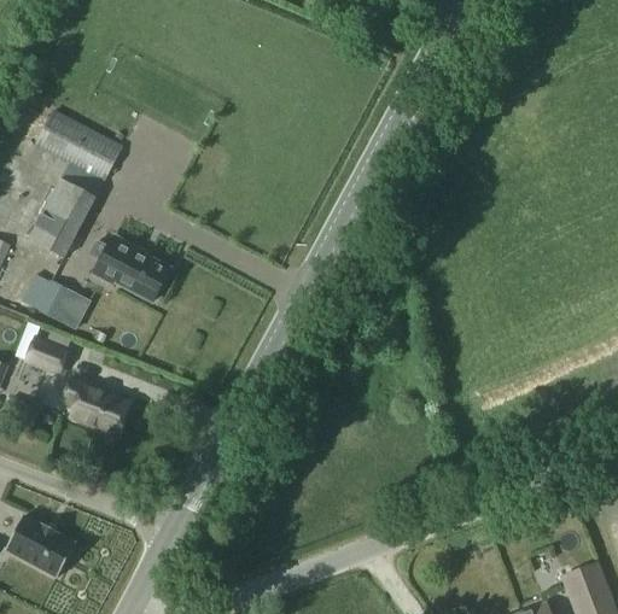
[(53,109),(34,145),(104,181),(123,145),(53,109)]
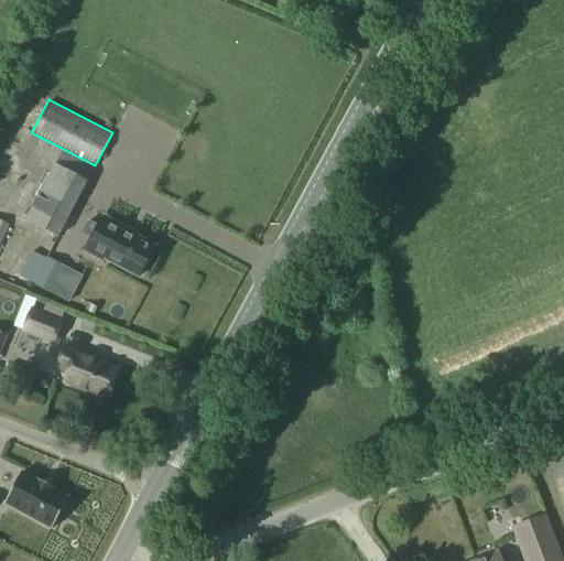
[(55,162),(25,218),(60,236),(88,180),(55,162)]
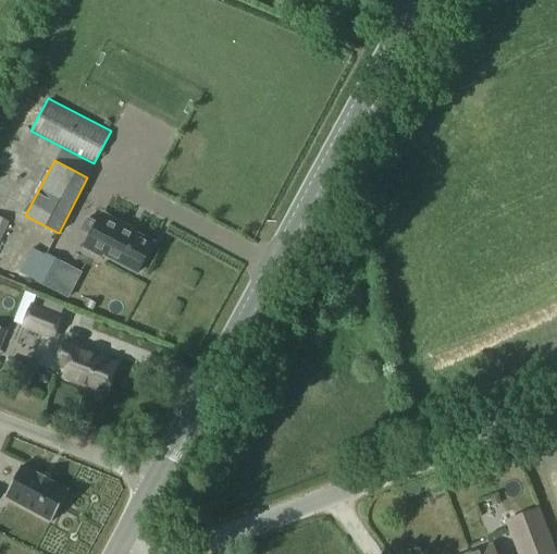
[(103,211),(85,247),(101,256),(102,253),(137,271),(152,242),(125,226),(126,223),(103,211)]
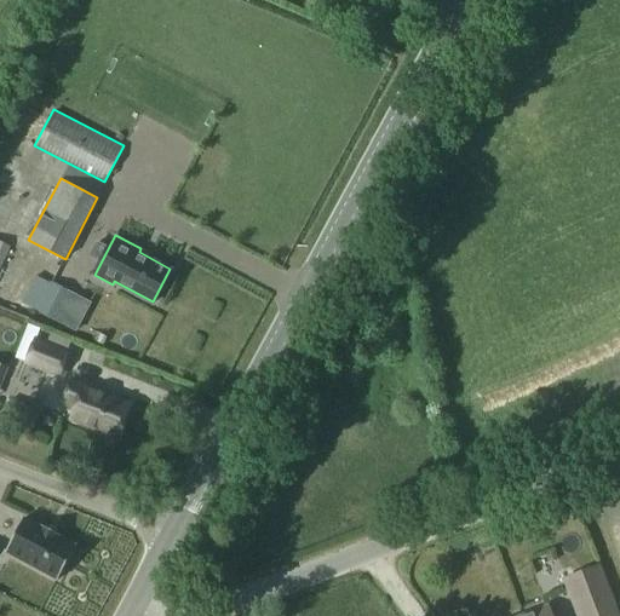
[(0,239),(0,268),(11,243),(0,239)]
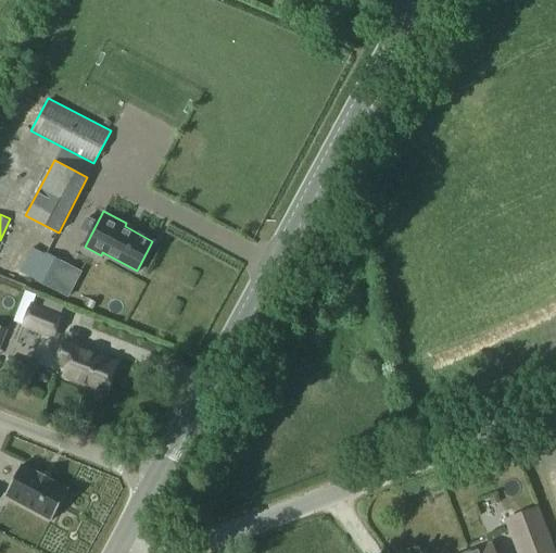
[(34,247),(21,271),(53,288),(65,263),(34,247)]
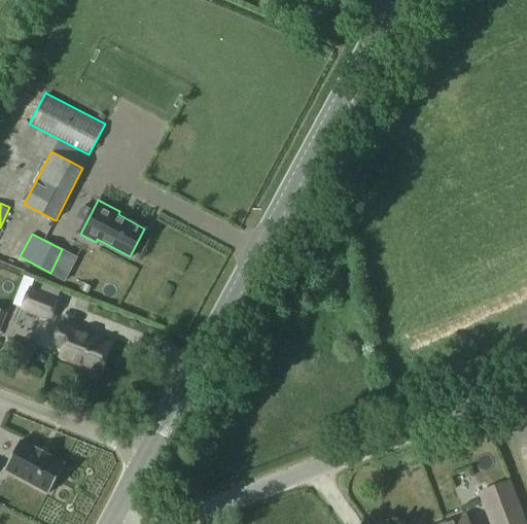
[(31,287),(23,307),(49,317),(58,299),(31,287)]
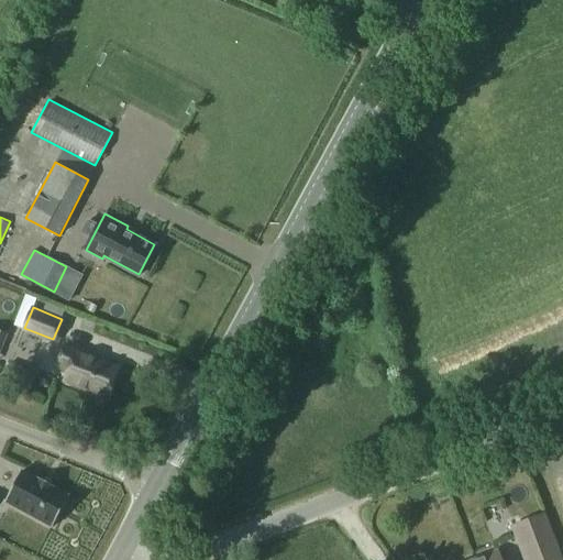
[(66,344),(59,360),(70,364),(65,380),(106,396),(118,366),(78,350),(78,349),(66,344)]
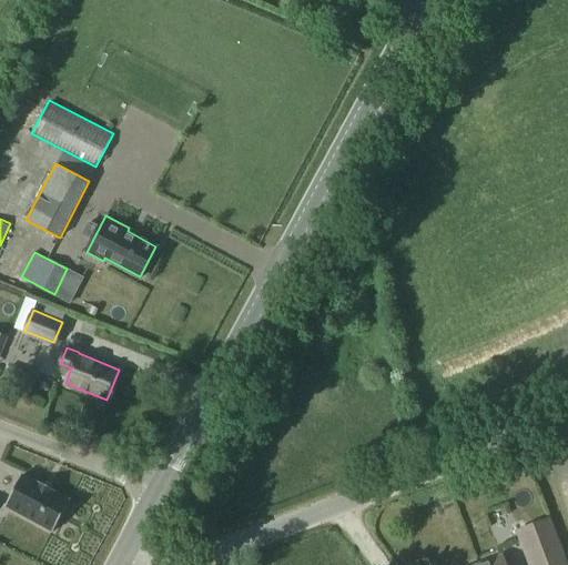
[(0,382),(22,391),(26,380),(3,372),(0,380),(0,382)]
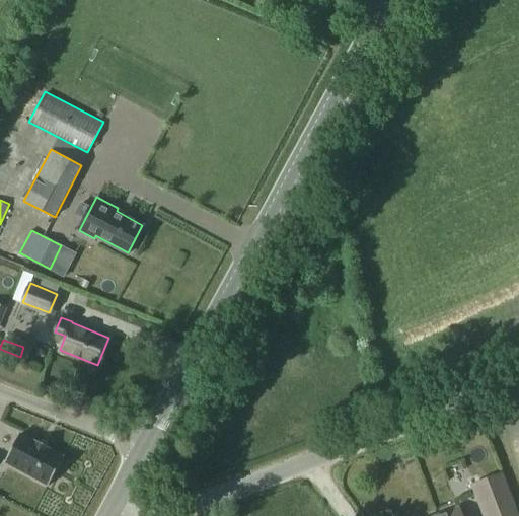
[(19,432),(4,460),(48,484),(63,455),(49,448),(49,447),(33,439),(33,440),(19,432)]
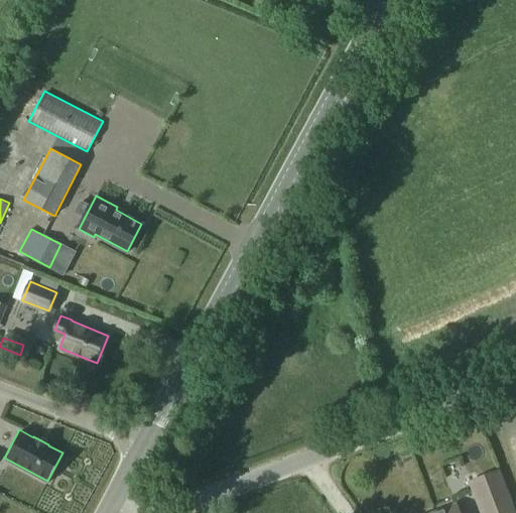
[(515,512),(500,468),(468,480),(480,512),(515,512)]
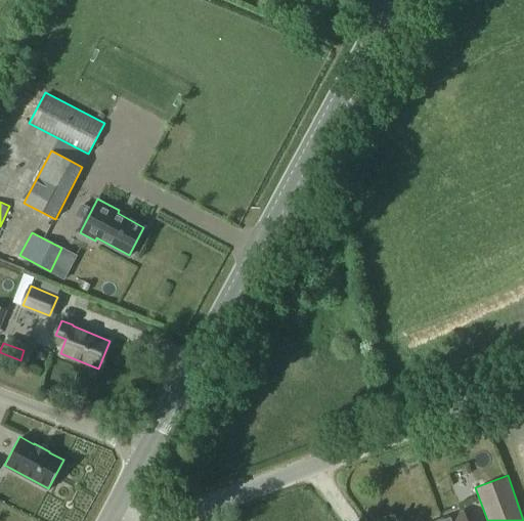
[(467,520),(463,510),(433,520),(467,520)]
